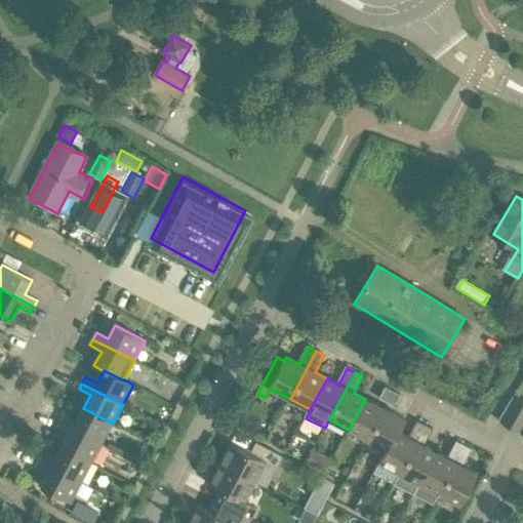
[(380,401),(388,404),(394,393),(387,389),(380,401)]
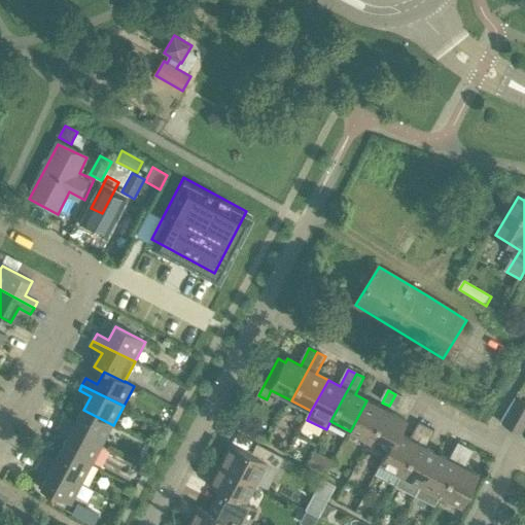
[(397,410),(397,408),(403,398),(395,394),(389,406),(397,410)]
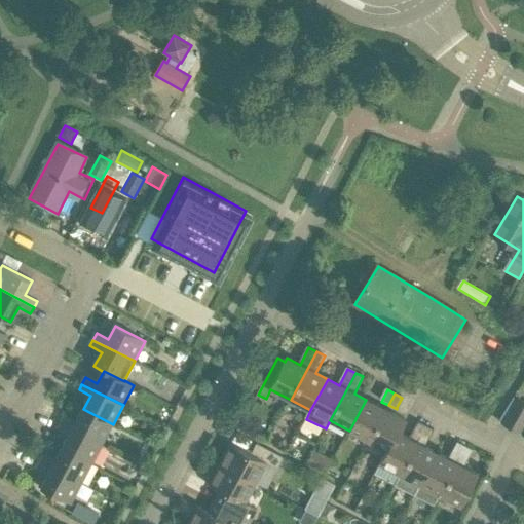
[(500,422),(511,428),(523,407),(523,403),(515,398),(500,422)]
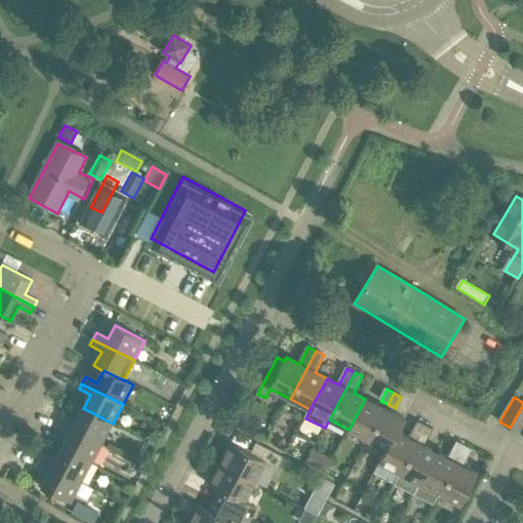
[(349,430),(369,440),(386,409),(365,399),(349,430)]
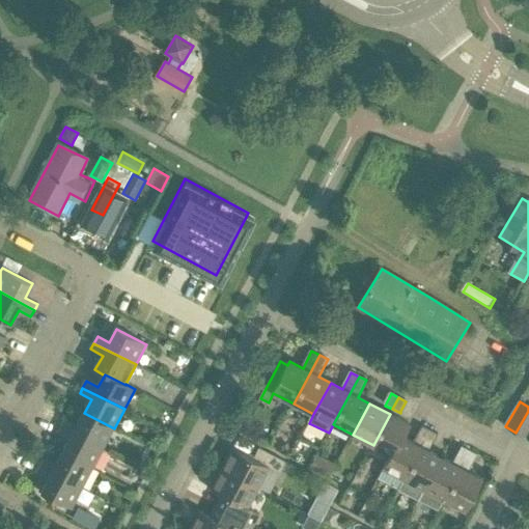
[(528,411),(516,433),(526,439),(528,434),(528,411)]
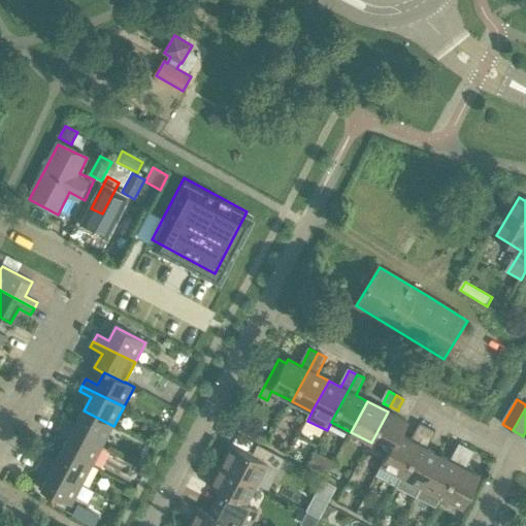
[(104,446),(113,426),(84,411),(76,425),(65,419),(62,424),(104,446)]
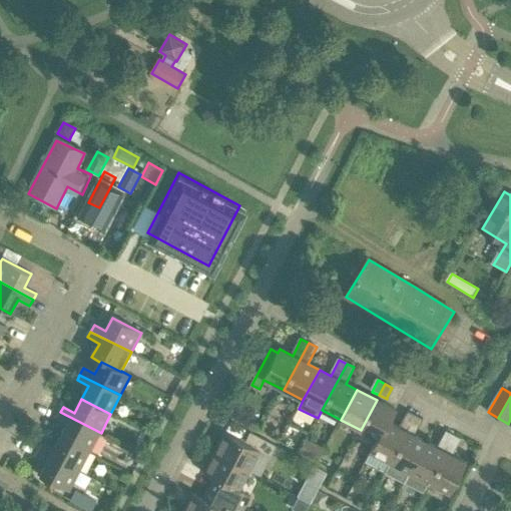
[(390,424),(396,411),(377,400),(361,430),(378,439),(379,439),(389,423),(390,424)]
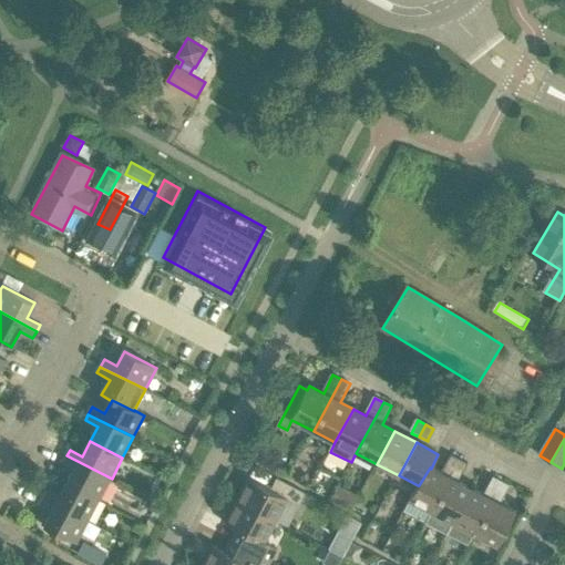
[(100,500),(112,479),(67,455),(62,463),(74,470),(68,483),(100,500)]
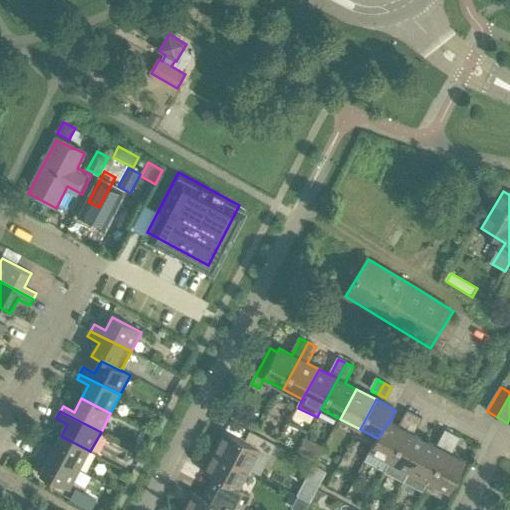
[(399,428),(389,423),(388,422),(378,438),(377,438),(370,451),(390,461),(415,415),(408,411),(399,428)]
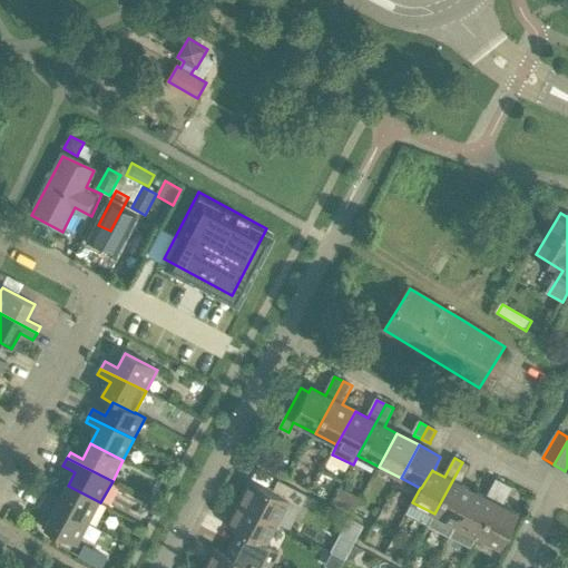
[(428,526),(450,537),(451,536),(462,513),(475,492),(461,486),(471,467),(462,462),(434,513),(428,526)]
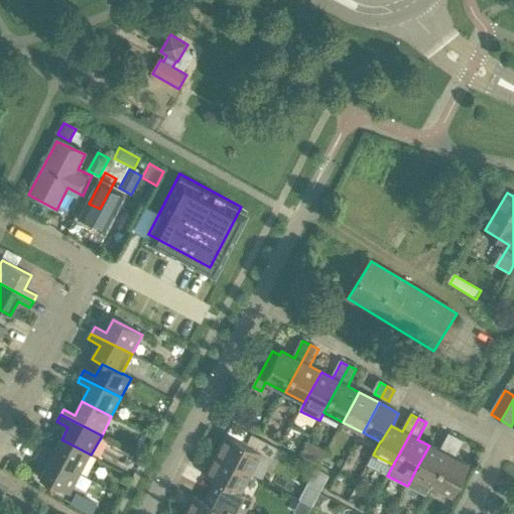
[(443,445),(452,450),(458,438),(450,434),(443,445)]
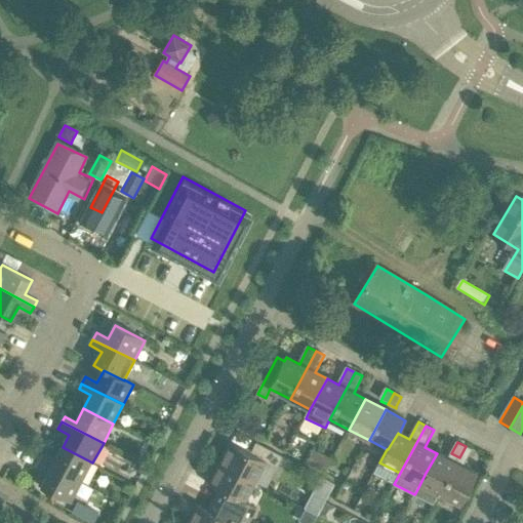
[(284,458),(257,444),(251,454),(231,443),(219,464),(257,484),(268,464),(279,469),(284,458)]
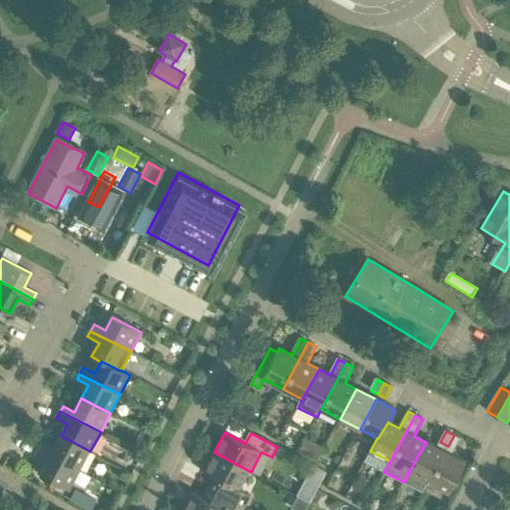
[(454,435),(448,446),(455,451),(461,440),(454,435)]
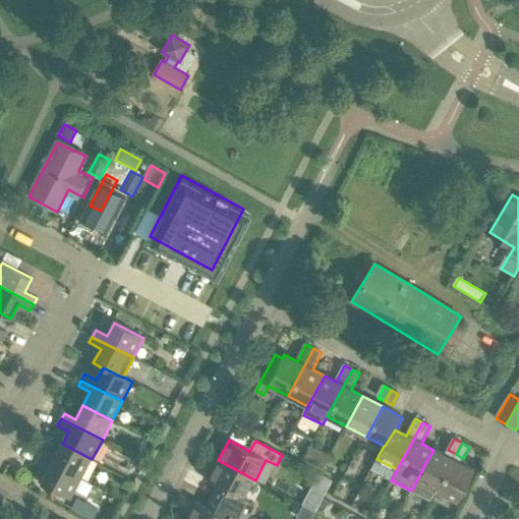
[(81,478),(92,459),(62,444),(55,458),(43,452),(41,457),(81,478)]
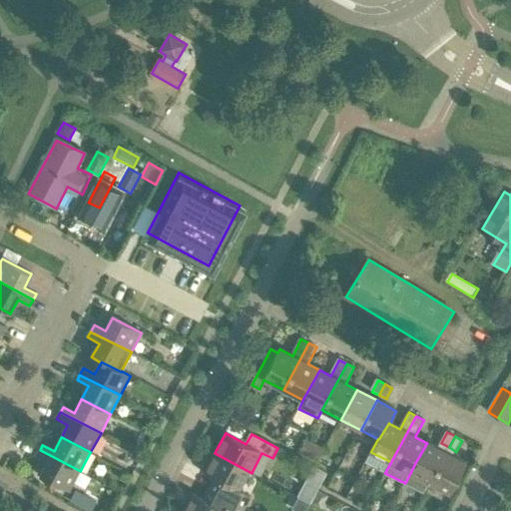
[(325,450),(307,440),(301,452),(319,462),(325,450)]
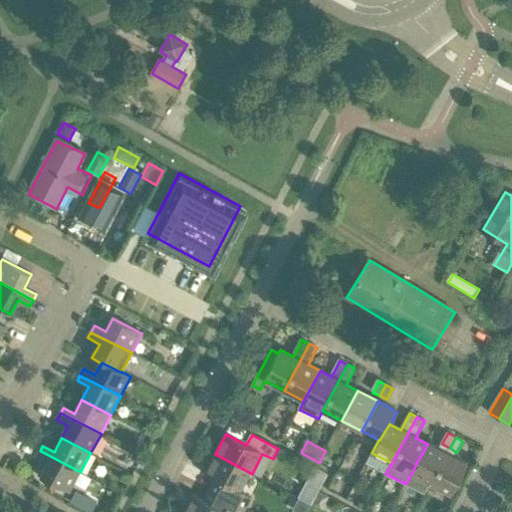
[(407,483),(406,484),(425,494),(426,493),(431,484),(447,454),(428,444),(417,463),(407,483)]
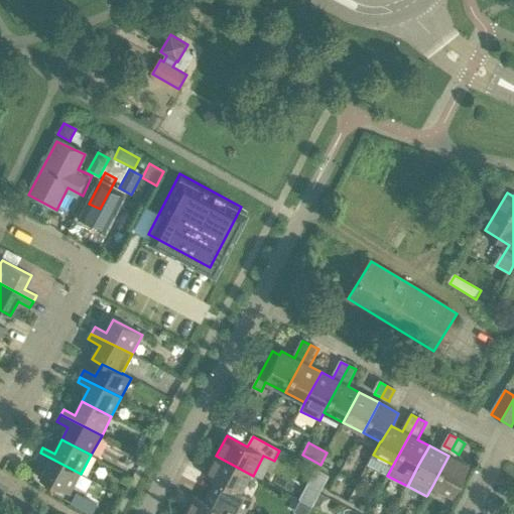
[(81,474),(40,453),(36,460),(47,466),(40,480),(70,496),(81,474)]
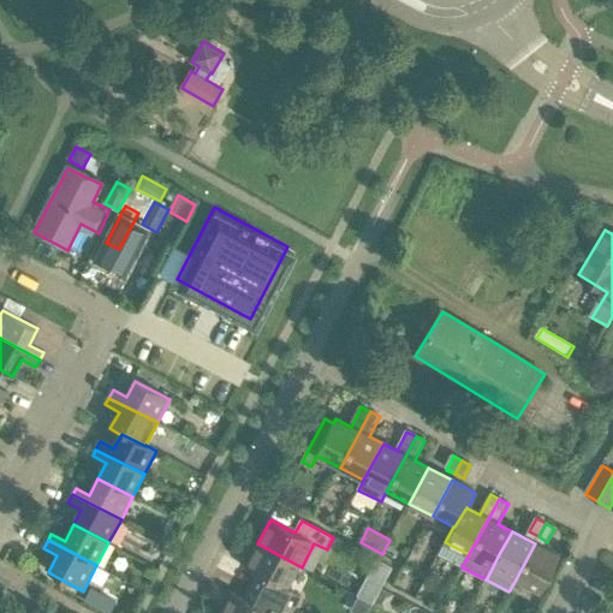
[(289,591),(302,567),(257,543),(244,567),(269,581),(263,593),(295,609),(302,597),(289,591)]
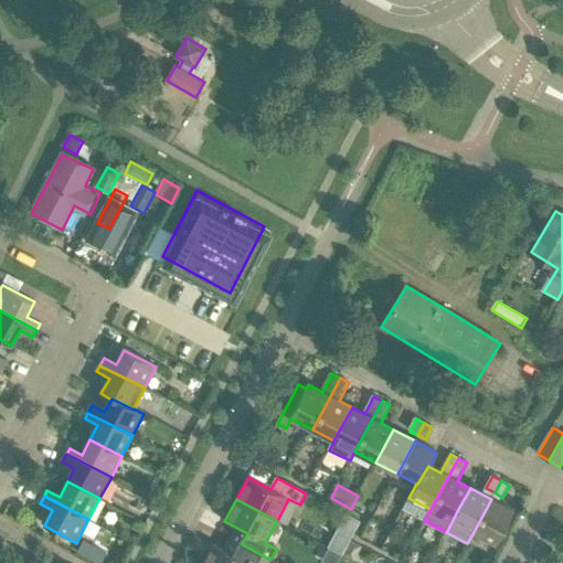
[(496,543),(512,511),(491,499),(474,532),(496,543)]
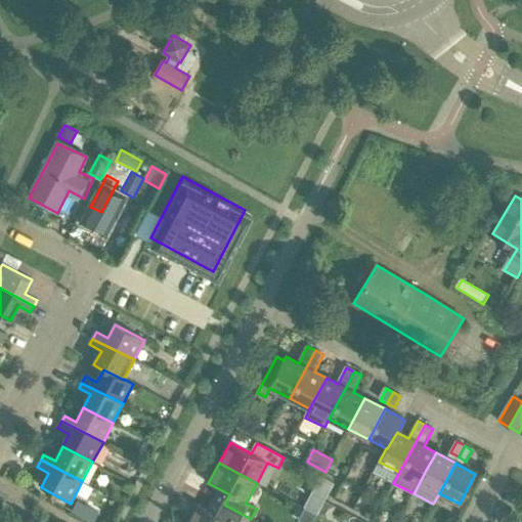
[(313,491),(305,508),(318,515),(327,498),(313,491)]
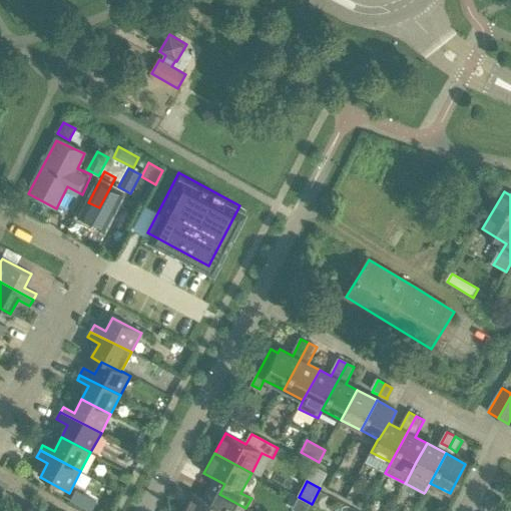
[(74,494),(70,501),(79,506),(83,499),(74,494)]
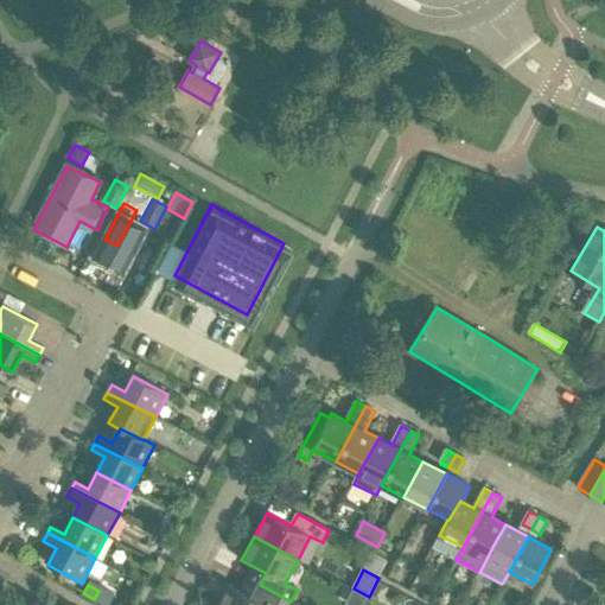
[(290,604),(291,602),(260,585),(254,598),(229,585),(217,604),(290,604)]
